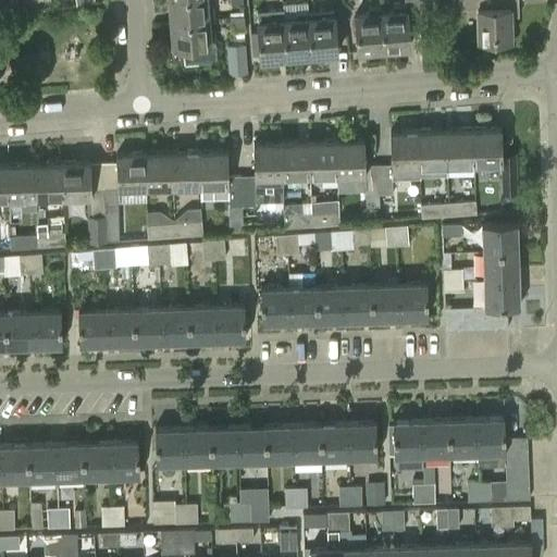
[(206,0),(170,0),(172,23),(213,20),(212,8),(208,9),(206,0)]
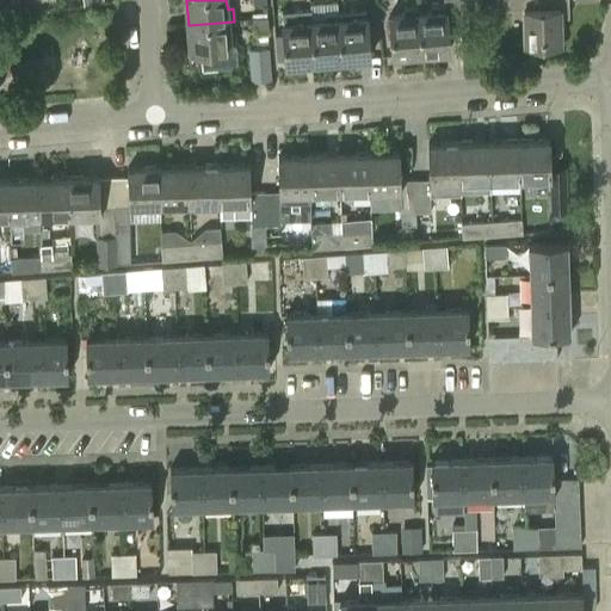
[(433,13),(419,14),(421,55),(450,53),(449,35),(463,35),(462,13),(460,0),(445,0),(446,7),(432,8),(433,13)]
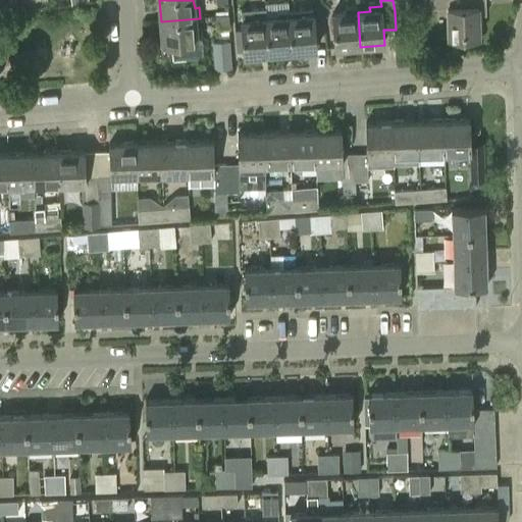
[(411,0),(393,0),(395,11),(412,10),(411,0)]
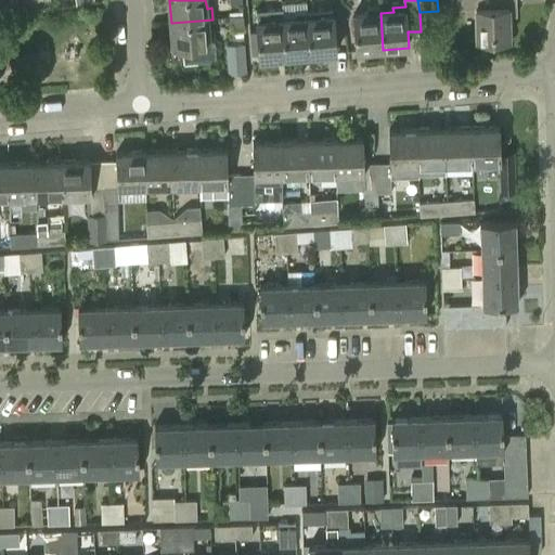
[(452,0),(453,11),(464,10),(475,10),(476,41),(510,40),(510,9),(517,9),(516,0),(452,0)]
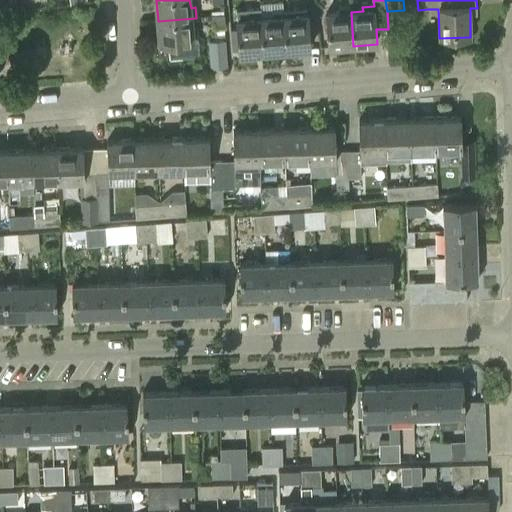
[(238,28),(230,28),(232,50),(240,49),(240,53),(264,51),(262,29),(261,18),(261,14),(260,7),(236,10),(238,28)]
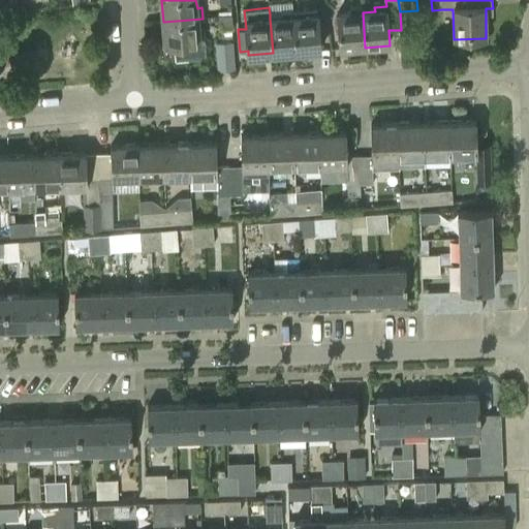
[(350,13),(338,14),(341,50),(365,48),(363,12),(362,8),(350,9),(350,13)]
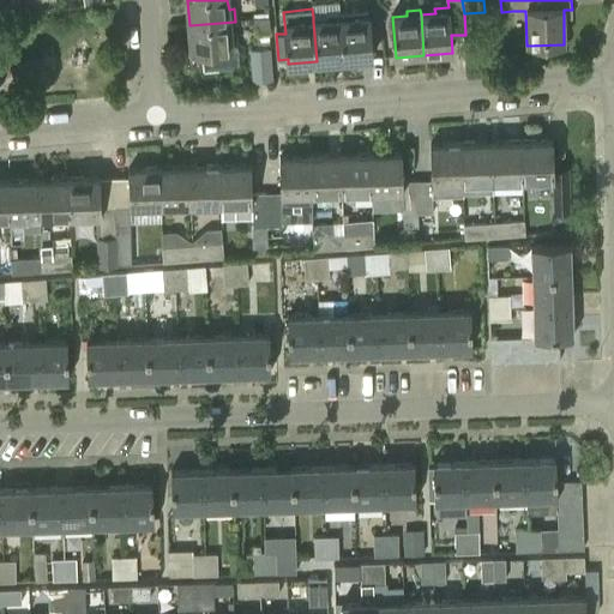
[(354,13),(341,13),(341,19),(341,26),(343,59),(372,56),(368,12),(354,13)]
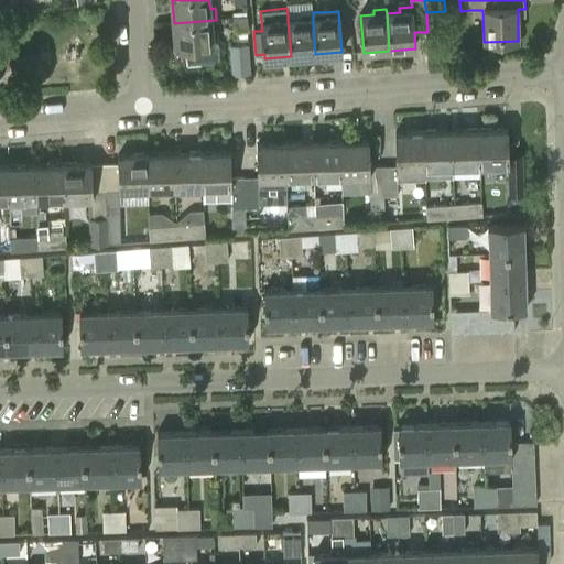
[(301,19),(288,20),(289,32),(291,56),(315,54),(313,24),(313,18),(313,12),(312,13),(300,13),(301,19)]
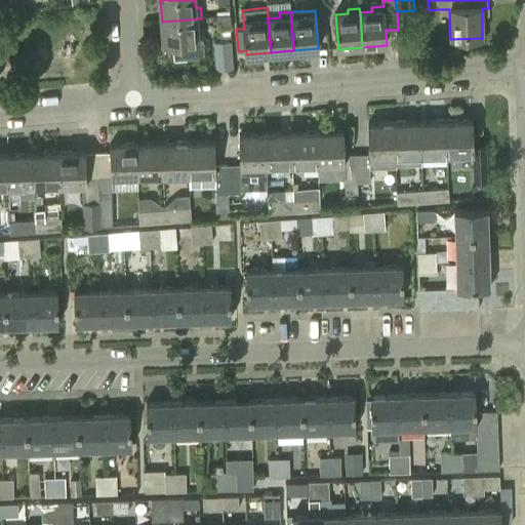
[(230,14),(218,14),(219,29),(231,28),(230,14)]
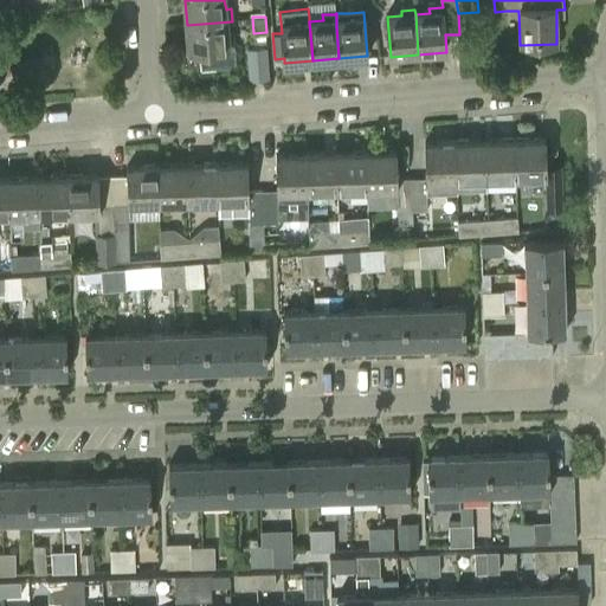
[(232,21),(187,25),(189,53),(199,53),(201,71),(236,69),(233,36),(227,36),(226,23),(232,23),(232,21)]
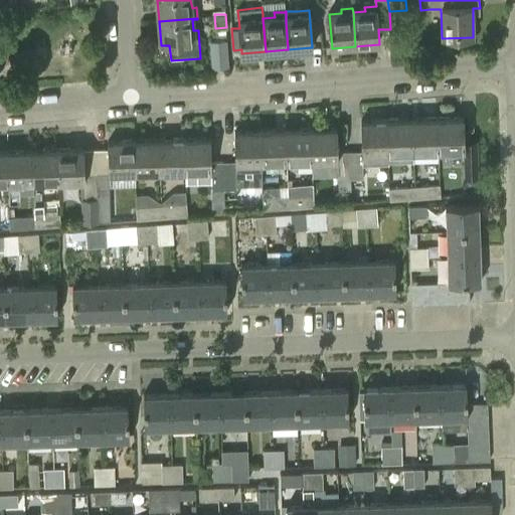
[(225,40),(209,41),(211,68),(226,67),(225,40)]
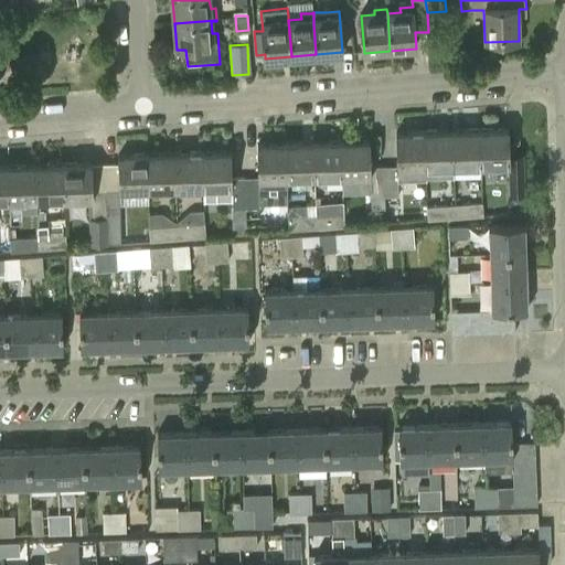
[(508,128),(479,129),(481,164),(509,164),(510,193),(523,193),(522,153),(509,153),(508,128)]
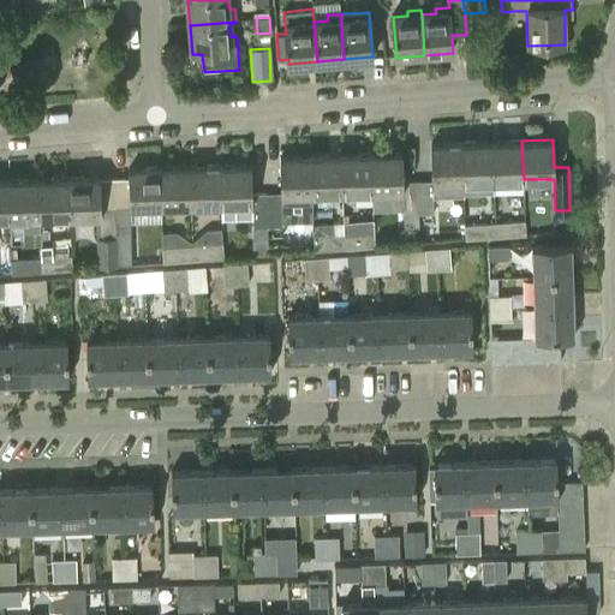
[(491,141),(461,142),(464,192),(494,191),(494,180),(491,141)]
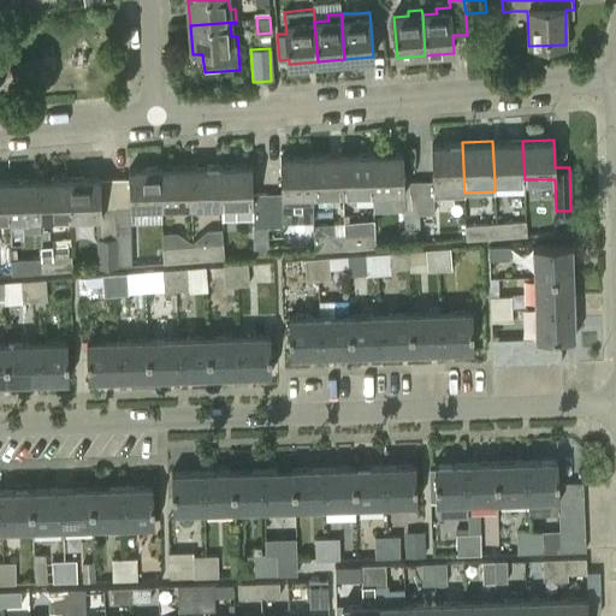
[(522,141),(492,141),(495,181),(525,179),(522,141)]
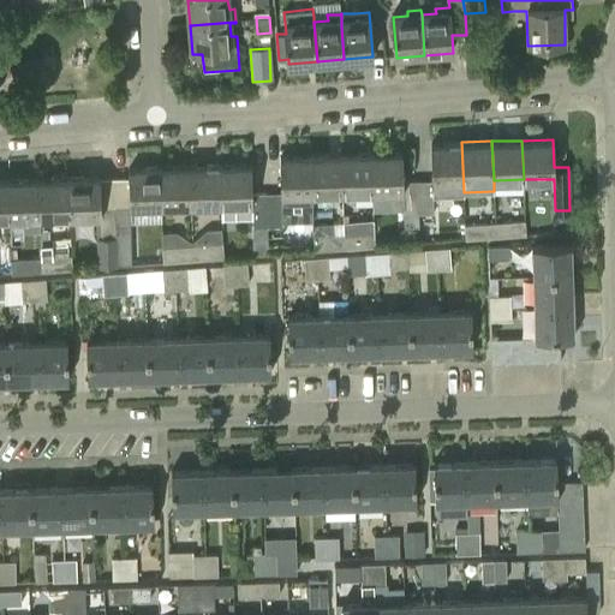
[(431,180),(417,180),(418,213),(433,213),(433,195),(464,193),(464,192),(461,142),(430,143),(431,180)]
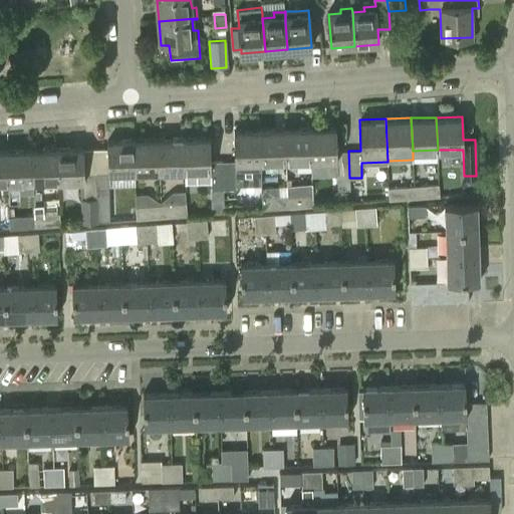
[(335,126),(310,127),(311,161),(336,160),(337,178),(349,178),(348,151),(336,151),(335,126)]
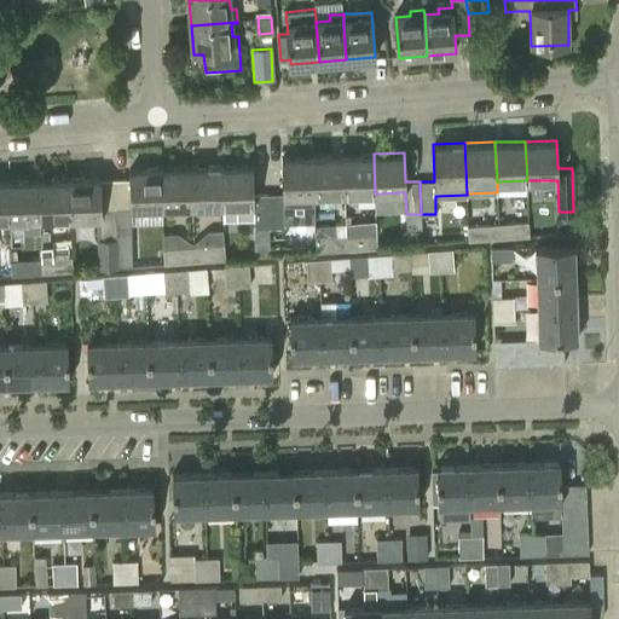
[(342,154),(312,155),(313,196),(314,196),(345,195),(342,154)]
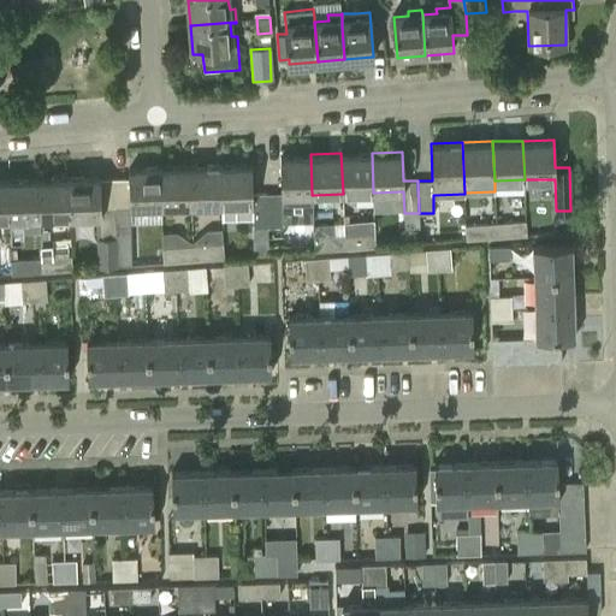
[(372,153),(341,153),(343,194),(373,193),(372,153)]
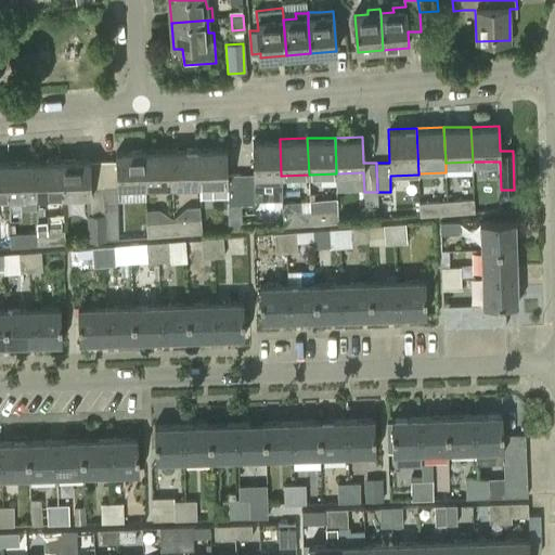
[(254,173),(240,173),(241,204),(255,204),(254,184),(282,183),(282,176),(281,176),(280,139),(253,140),(254,173)]
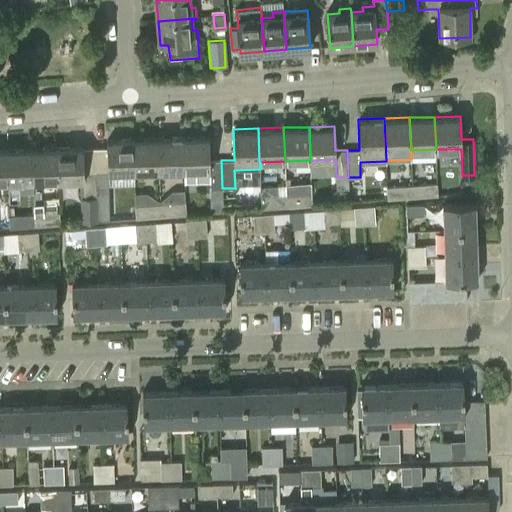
[(208,137),(183,138),(184,170),(184,183),(210,182),(210,189),(222,188),(221,160),(209,161),(208,137)]
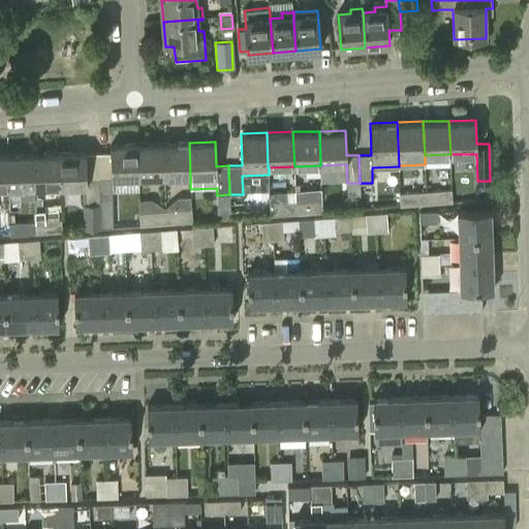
[(163,143),(137,144),(138,178),(164,177),(163,143)]
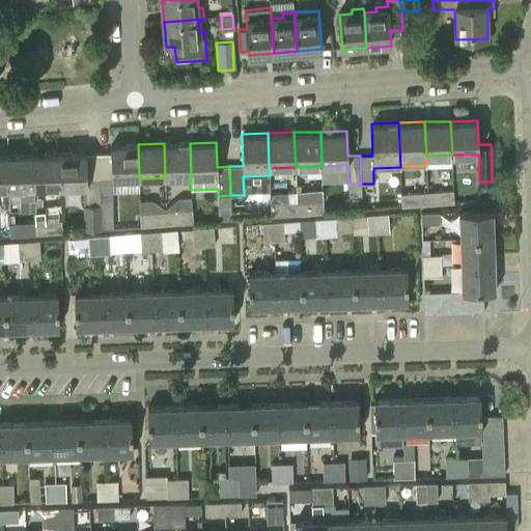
[(190,143),(164,143),(165,177),(176,177),(178,180),(189,180),(190,176),(191,176),(190,143)]
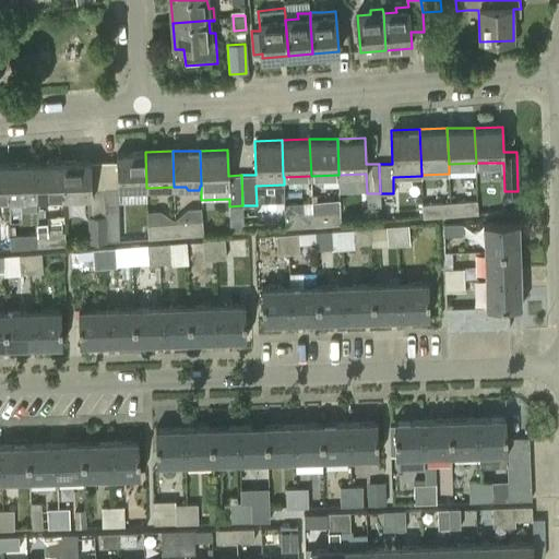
[(118,187),(105,187),(106,215),(119,215),(118,188),(146,188),(145,152),(117,153),(118,187)]
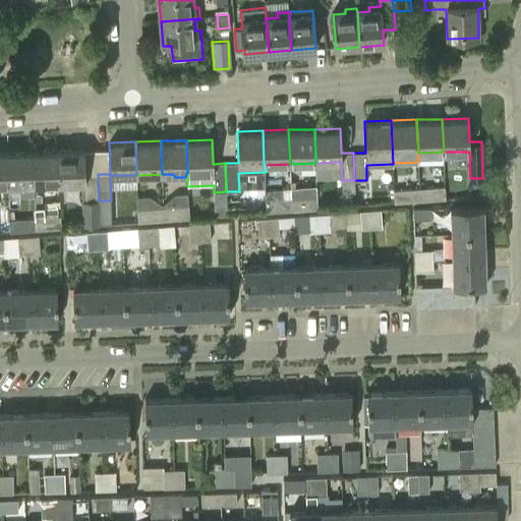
[(84,150),(58,151),(59,184),(85,183),(85,200),(81,201),(82,226),(99,225),(99,200),(98,174),(84,175),(84,150)]
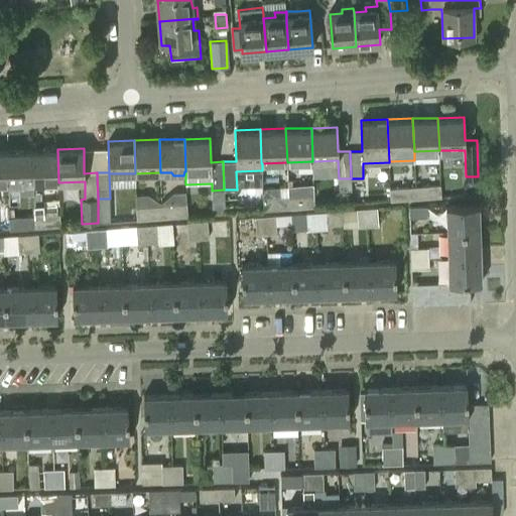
[(32,149),(7,150),(8,183),(20,183),(20,195),(33,194),(33,182),(32,149)]
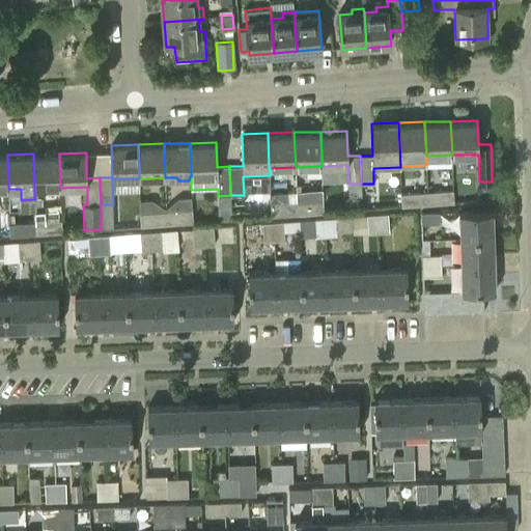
[(59,154),(33,154),(34,188),(60,188),(59,154)]
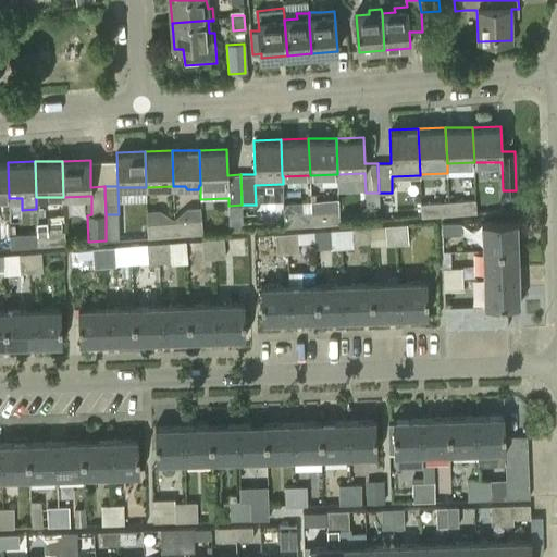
[(475,199),(448,201),(449,214),(477,212),(475,199)]
